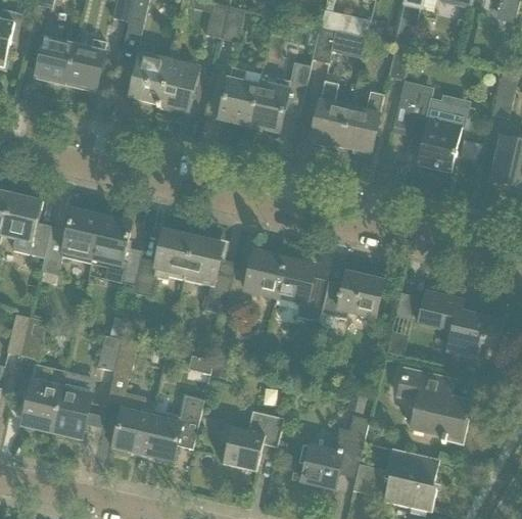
[(36,0),(35,4),(51,8),(52,0),(36,0)]
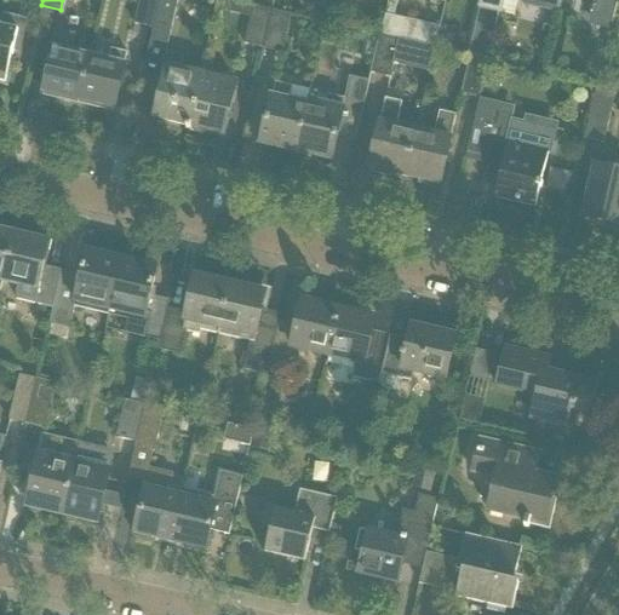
[(137,0),(133,22),(149,26),(154,0),(137,0)]
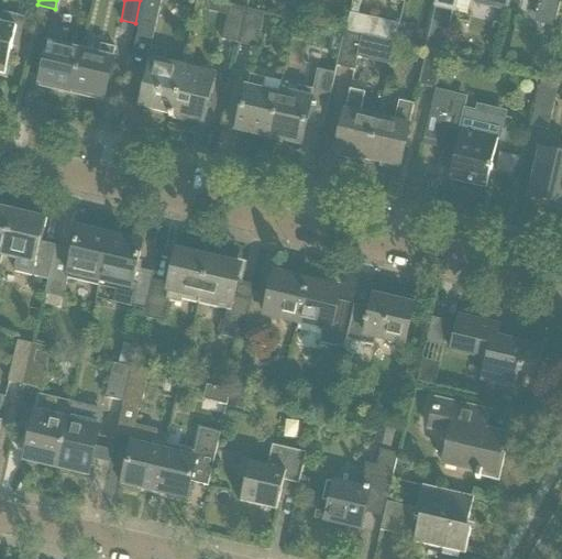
[(140,0),(135,23),(129,54),(145,58),(146,55),(150,55),(145,75),(141,74),(138,84),(143,85),(139,103),(167,110),(167,112),(169,113),(182,63),(162,58),(164,47),(149,43),(157,0),(140,0)]
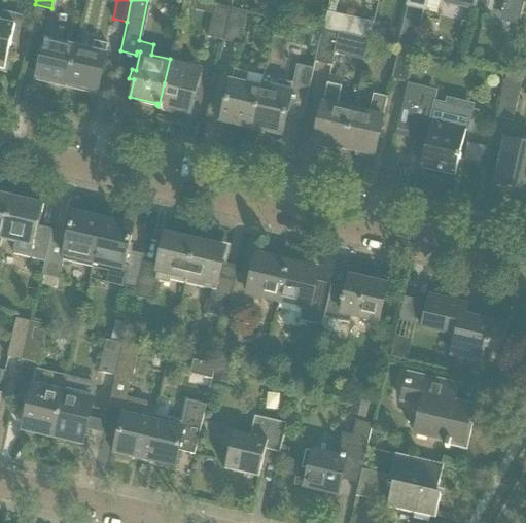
[(328,0),(326,10),(322,26),(323,26),(369,37),(373,21),(334,11),(336,0),(328,0)]
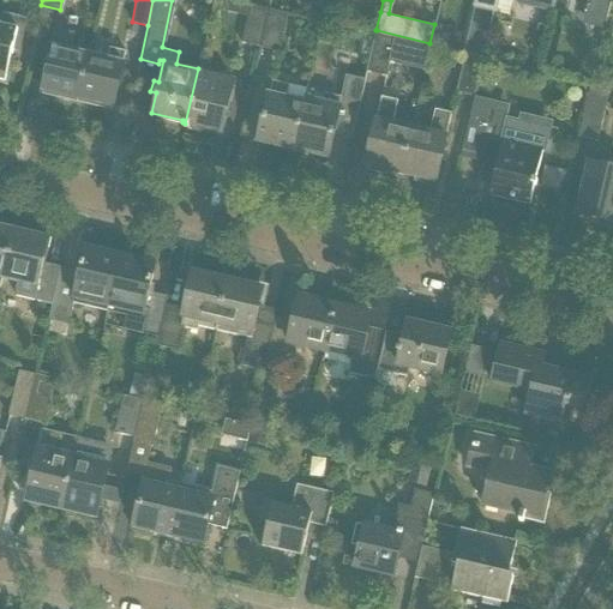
[(473,0),(473,5),(494,10),(496,0),(473,0)]
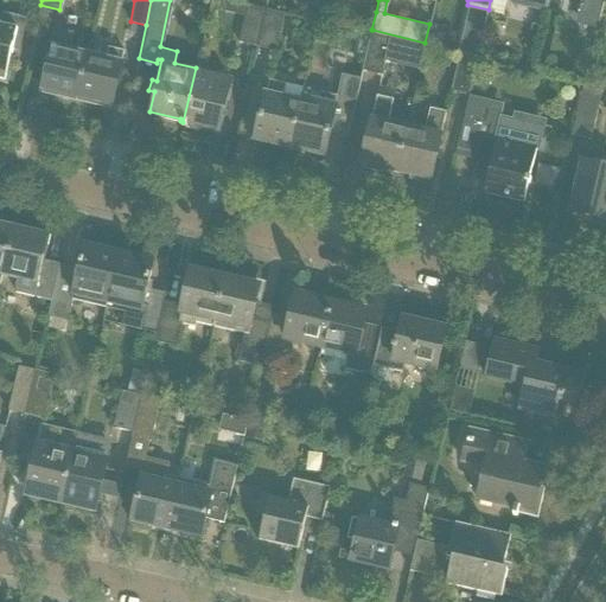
[(491,0),(489,10),(490,11),(491,0),(510,0),(543,8),(544,0),(491,0)]
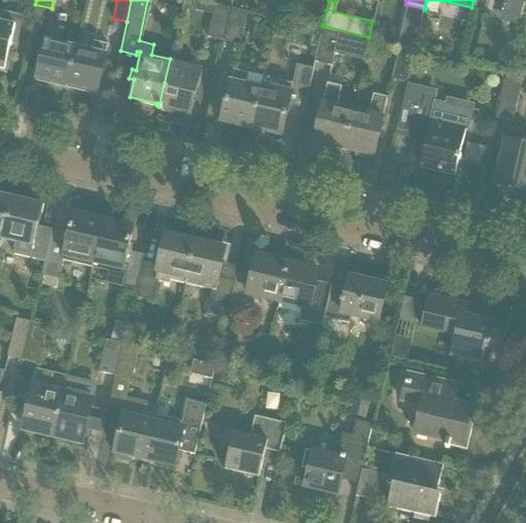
[(502,0),(500,10),(518,24),(520,14),(523,1),(523,0),(502,0)]
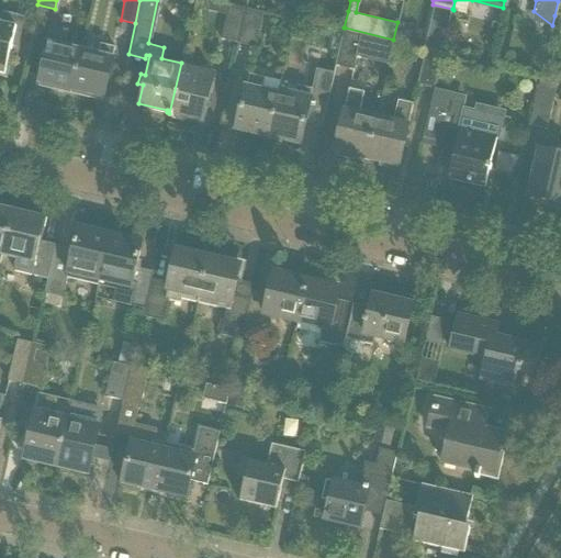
[(221,28),(219,36),(237,41),(245,6),(227,1),(224,14),(221,28)]
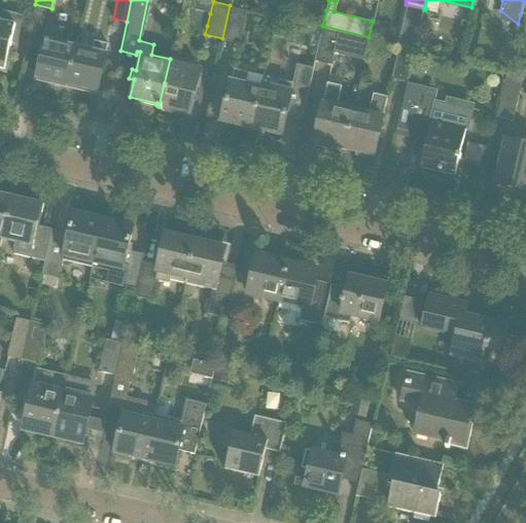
[(230,5),(222,38),(239,41),(246,8),(230,5)]
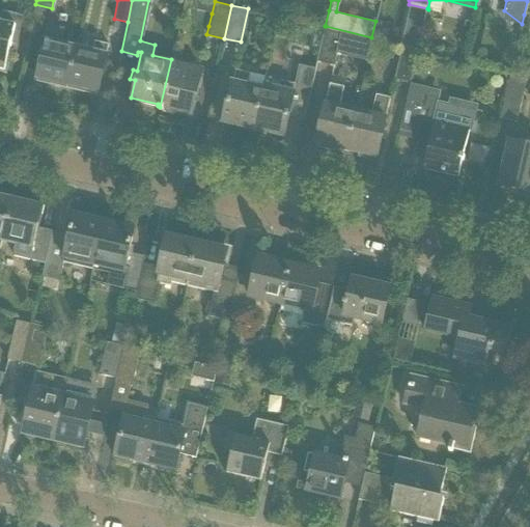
[(0,66),(3,68),(10,38),(16,40),(22,14),(0,8),(0,66)]
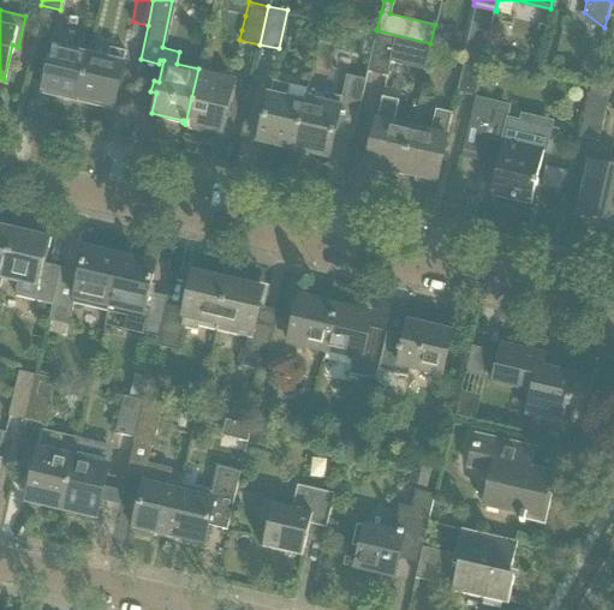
[(47,66),(41,90),(54,93),(55,90),(76,95),(85,49),(69,46),(71,36),(72,31),(53,27),(46,52),(51,53),(47,66)]
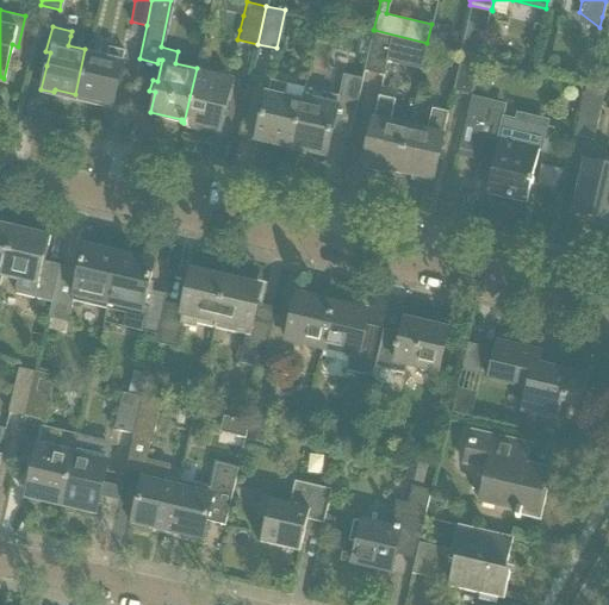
[(421,67),(427,43),(374,30),(365,67),(384,72),(387,58),(421,67)]
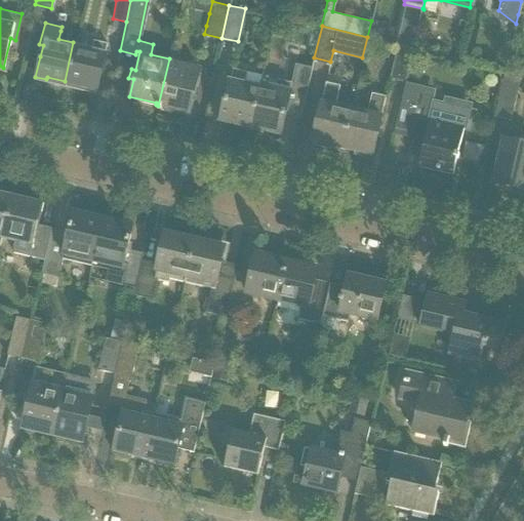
[(73,42),(65,81),(84,86),(84,88),(95,90),(107,41),(92,38),(90,46),(73,42)]
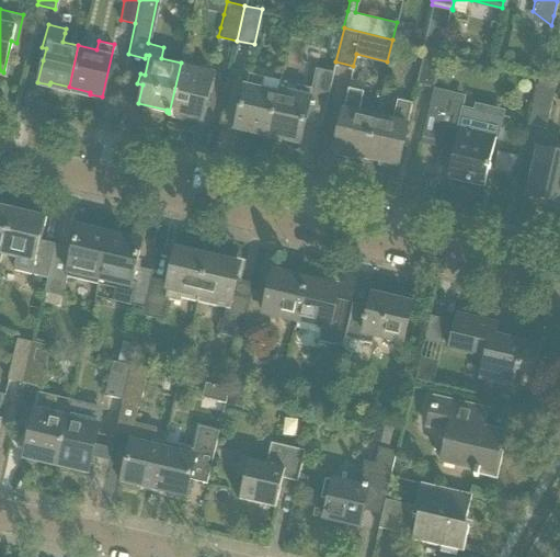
[(423,47),(415,80),(433,84),(442,52),(423,47)]
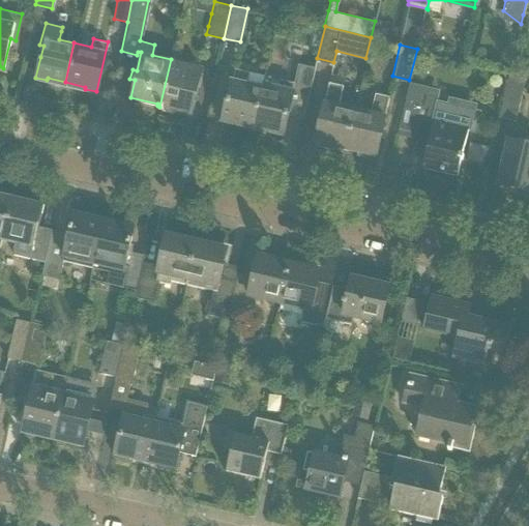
[(171,59),(159,107),(162,107),(162,106),(189,112),(200,66),(171,59)]
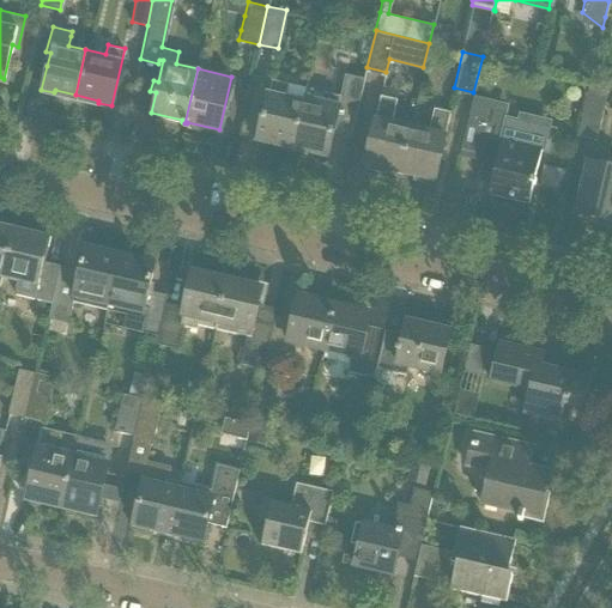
[(303,98),(294,141),(311,145),(310,150),(327,154),(332,132),(338,110),(356,115),(362,91),(364,78),(364,77),(344,72),(338,95),(325,91),(322,91),(320,102),(303,98)]
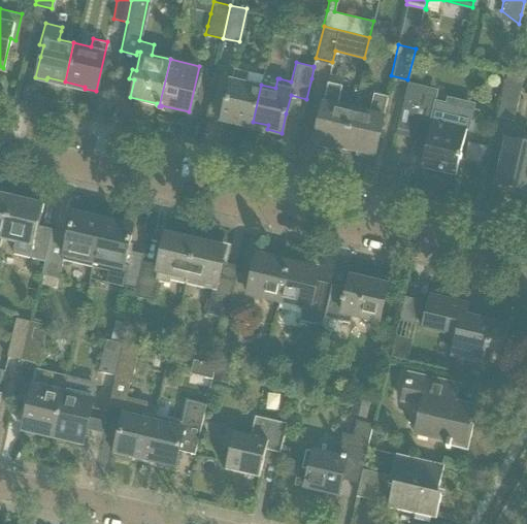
[(236,118),(253,122),(261,85),(245,80),(248,70),(233,67),(221,119),(235,122),(236,118)]
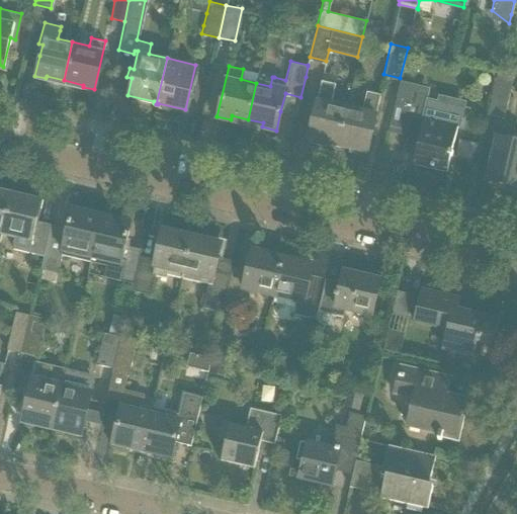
[(497,69),(487,113),(503,116),(513,72),(497,69)]
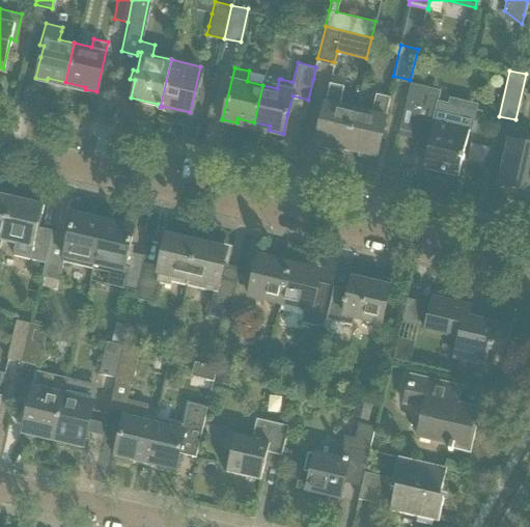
[(314,141),(345,148),(355,109),(338,106),(343,84),(329,81),(314,141)]
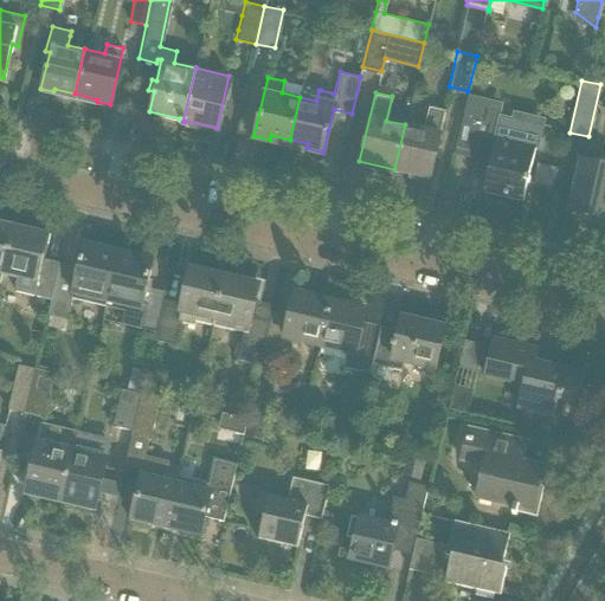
[(468,94),(462,122),(456,144),(493,154),(484,191),(522,199),(540,124),(501,116),(504,102),(468,94)]
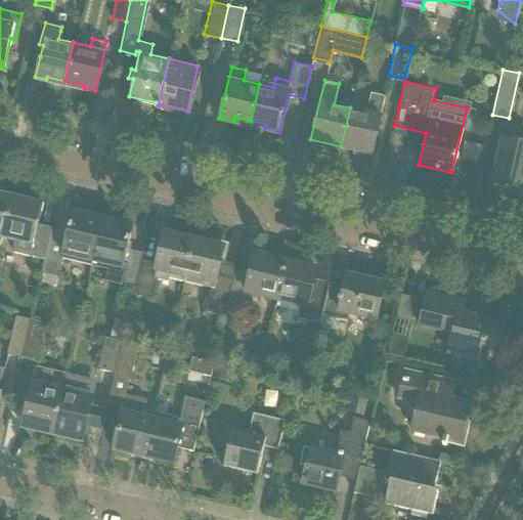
[(350,107),(341,146),(371,153),(384,94),(371,91),(365,112),(350,107)]
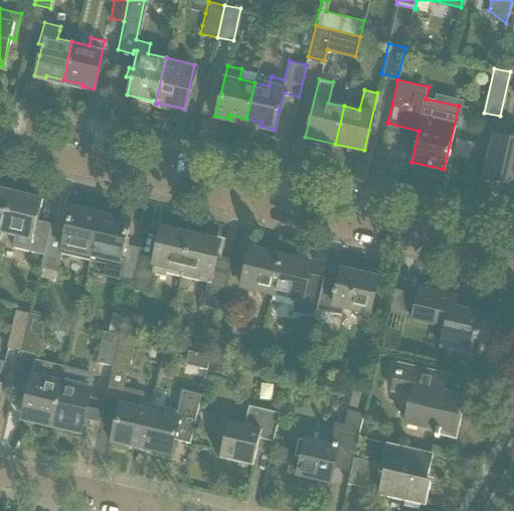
[(513,139),(494,135),(489,158),(484,178),(513,184),(513,139)]
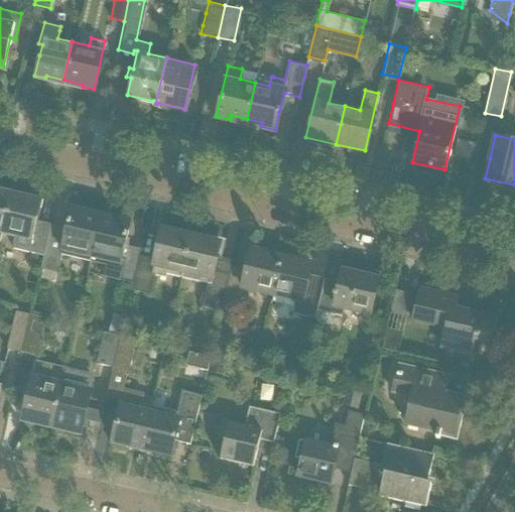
[(0,233),(10,189),(0,186),(0,233)]
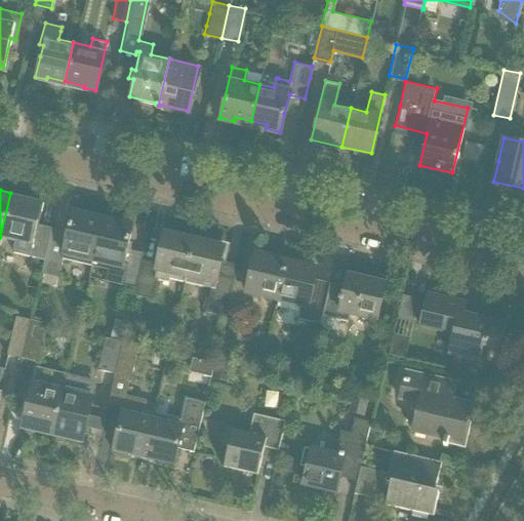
[(12,250),(43,257),(50,230),(50,226),(35,222),(37,214),(39,214),(42,200),(10,193),(0,237),(15,241),(12,250)]
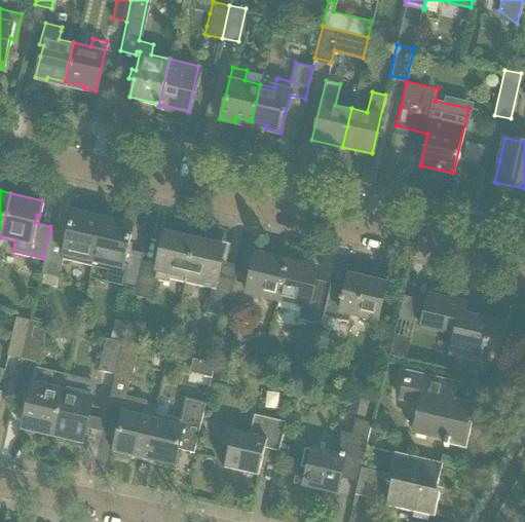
[(63,255),(91,261),(102,217),(81,212),(81,211),(72,209),(66,233),(50,230),(43,258),(41,271),(43,271),(58,275),(63,255)]
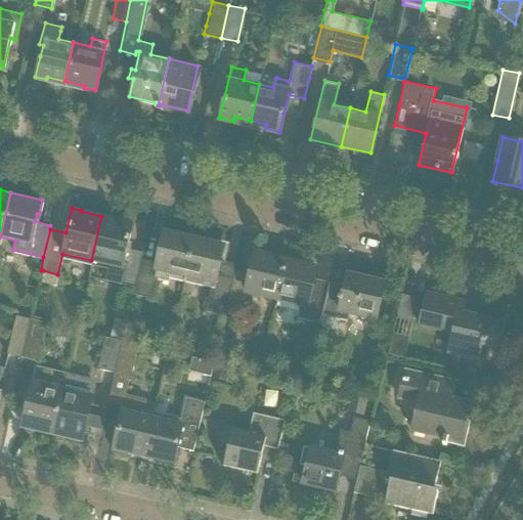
[(101,216),(91,260),(106,264),(103,278),(116,282),(134,286),(140,257),(142,252),(126,248),(132,221),(123,219),(122,221),(101,216)]
